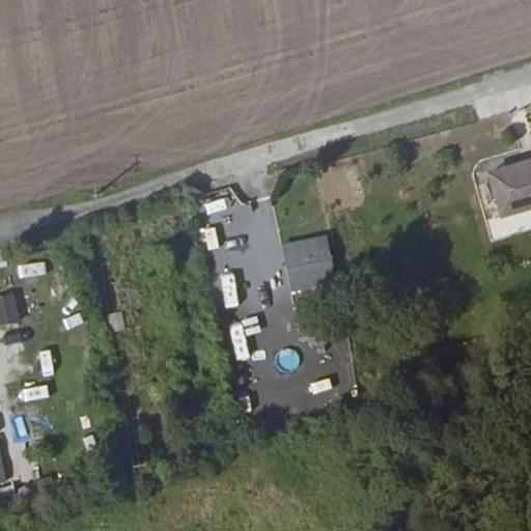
[(530,205),(530,165),(497,174),(506,212),(530,205)]
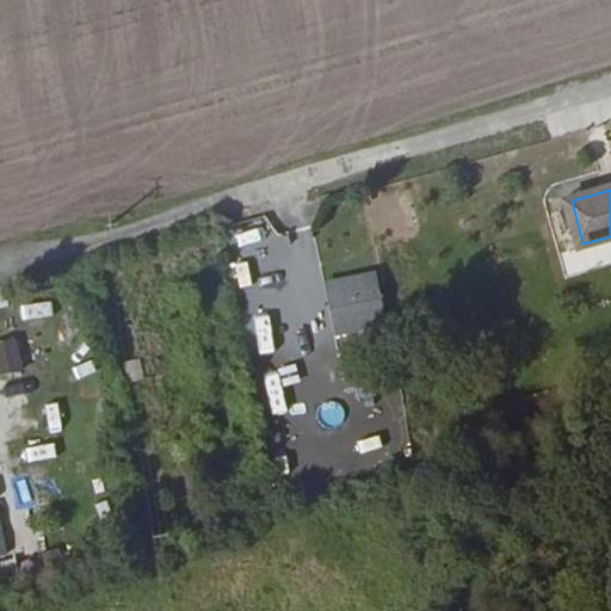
[(266,254),(260,235),(272,232),(267,215),(234,224),(246,260),(266,254)]
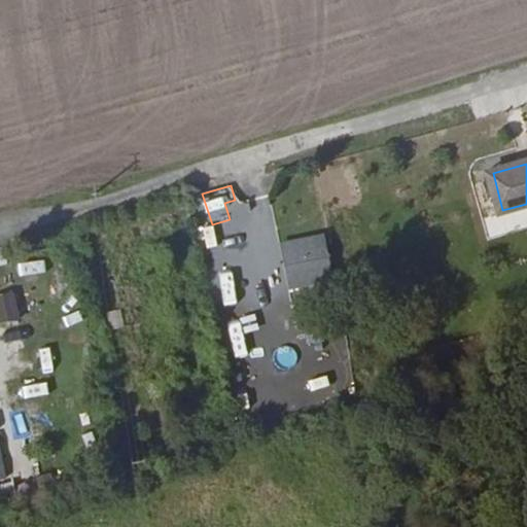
[(321,232),(280,242),(292,290),(334,280),(321,232)]
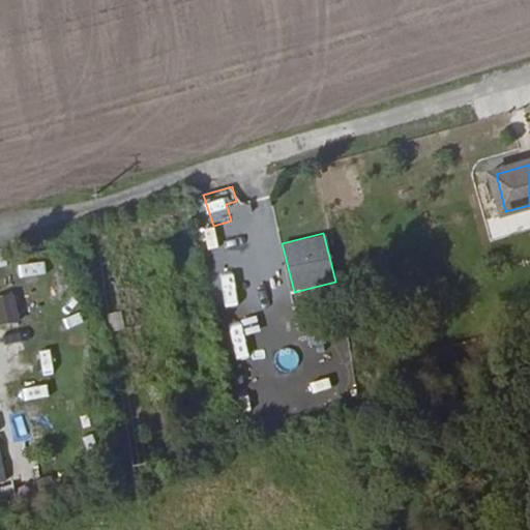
[(233,256),(212,262),(223,295),(243,289),(233,256)]
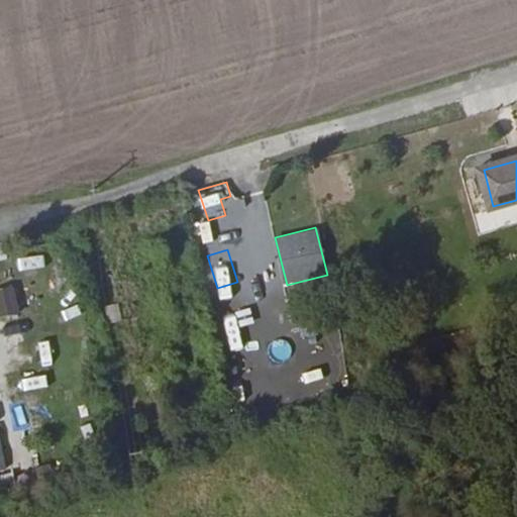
[(0,316),(18,313),(14,286),(0,288),(0,316)]
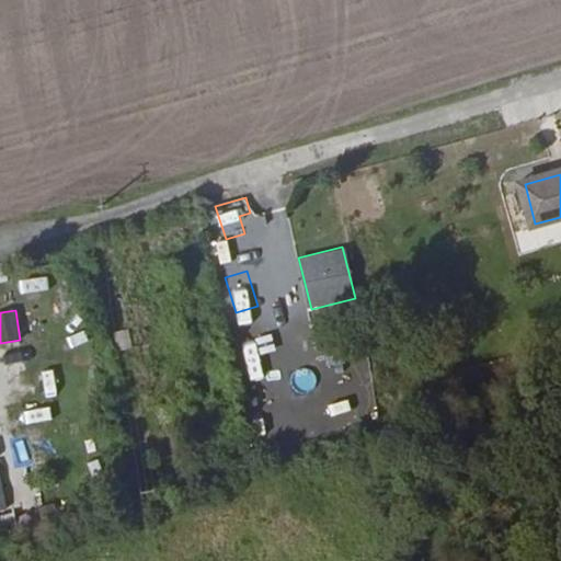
[(239,329),(240,356),(272,355),(272,328),(239,329)]
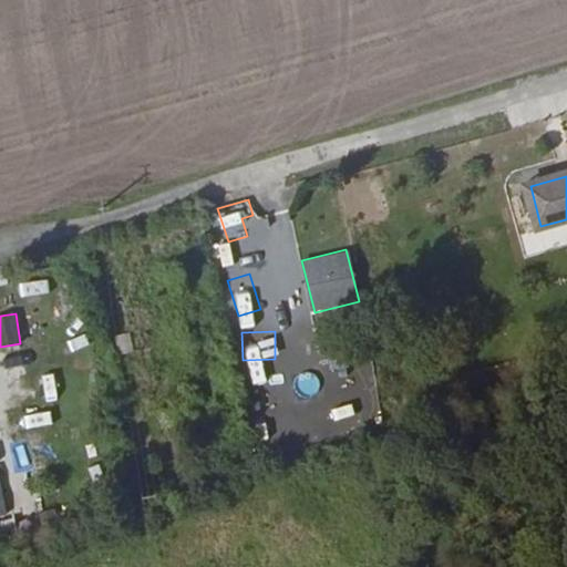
[(42,374),(47,401),(59,399),(54,372),(42,374)]
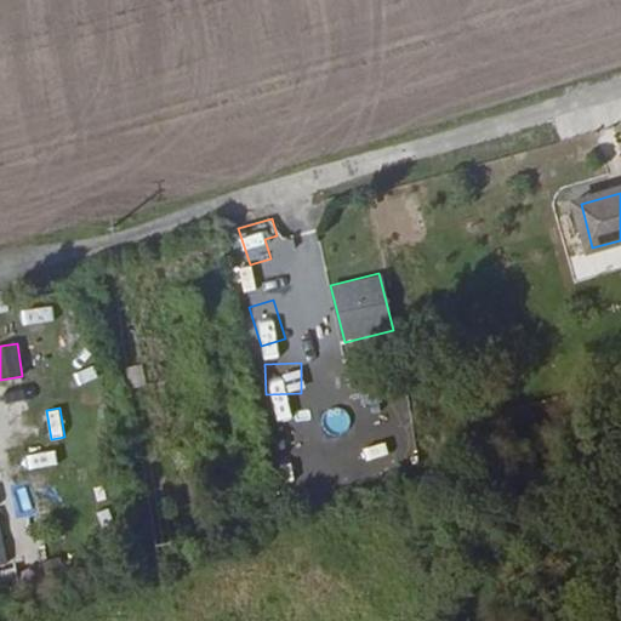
[(29,469),(58,465),(56,450),(27,455),(29,469)]
